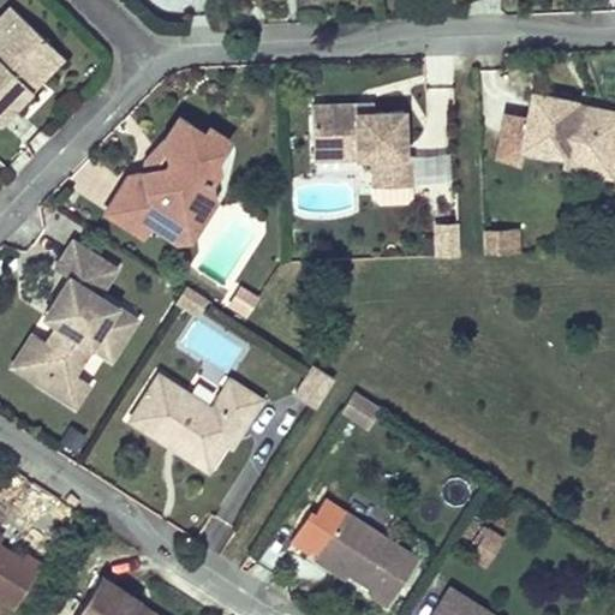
[(57,49),(24,18),(0,42),(0,120),(30,89),(24,83),(57,49)]
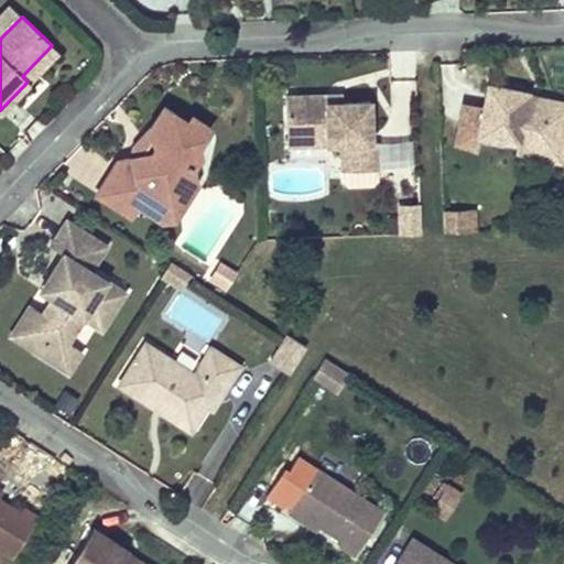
[(58,51),(52,45),(22,76),(28,82),(58,51)]
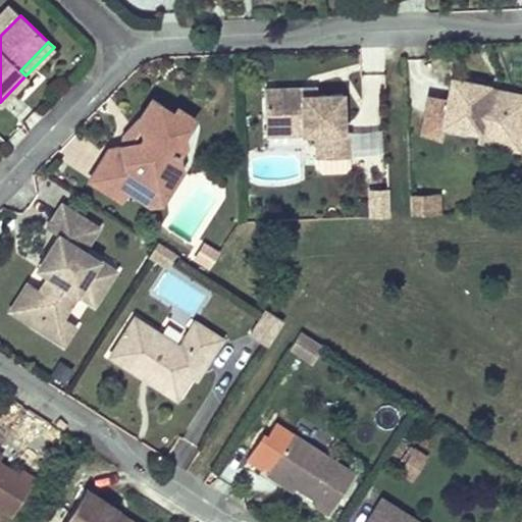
[(521,131),(521,94),(488,88),(488,86),(451,77),(441,125),(477,133),(476,142),(518,150),(521,131)]
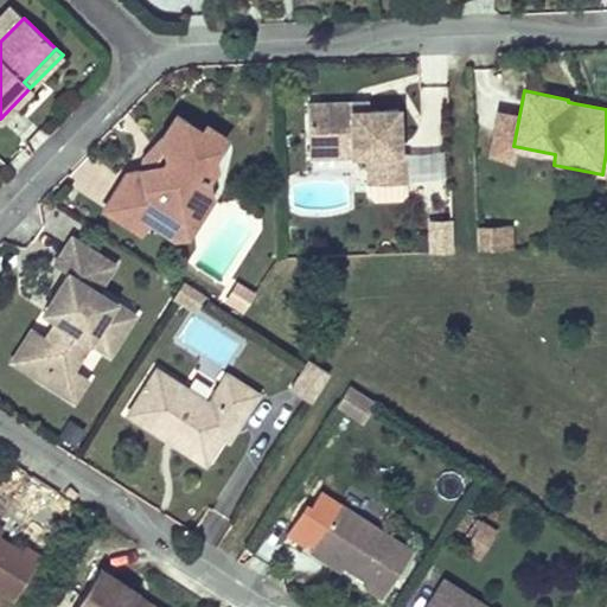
[(397,108),(368,109),(351,109),(351,102),(307,102),(308,141),(351,140),(351,155),(366,154),(368,183),(406,181),(404,152),(398,152),(397,108)]
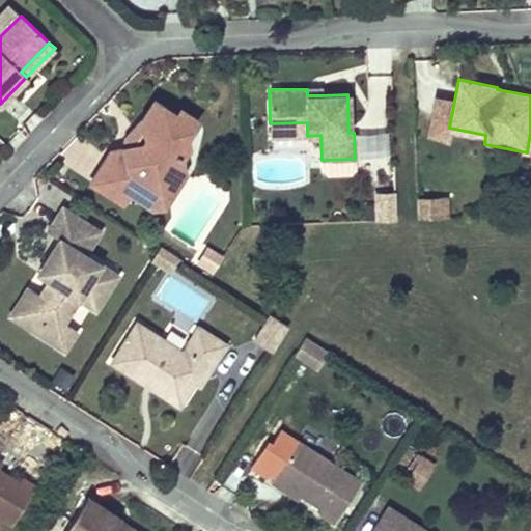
[(196,119),(180,109),(176,115),(155,101),(143,118),(146,134),(151,137),(144,148),(138,145),(124,148),(111,151),(91,182),(122,201),(129,192),(133,184),(139,183),(156,194),(167,176),(185,172),(180,158),(188,146),(186,136),(196,119)]
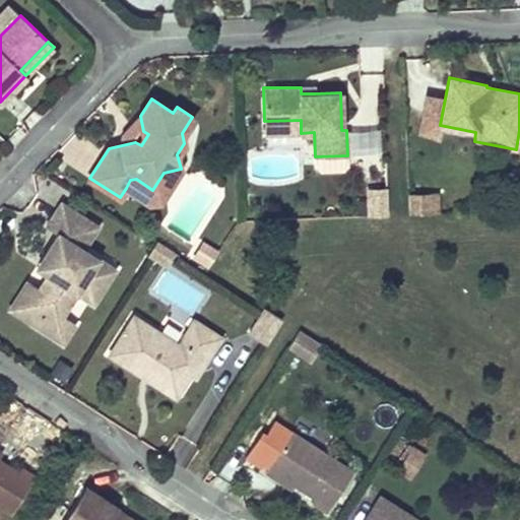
[(143,131),(140,116),(123,134),(122,145),(135,142),(141,145),(148,134),(143,131)]
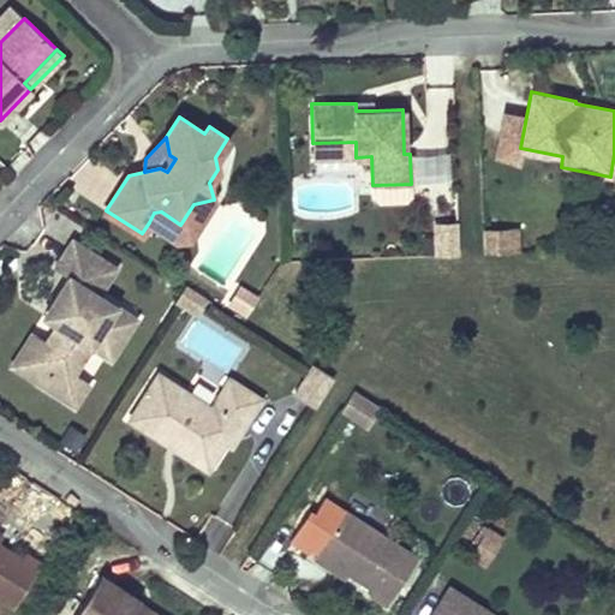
[(356,142),(312,143),(312,157),(356,157),(356,142)]
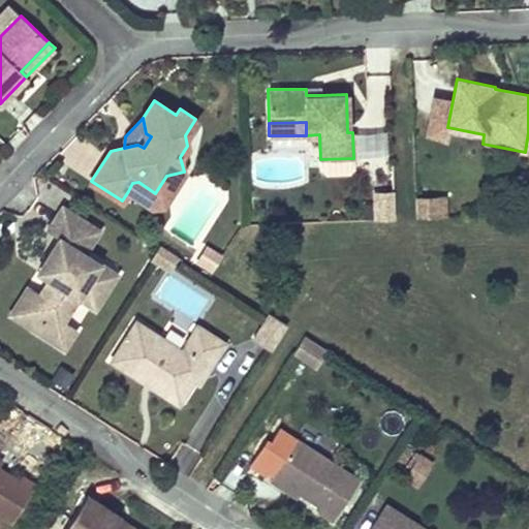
[(184,172),(166,176),(155,193),(138,182),(132,183),(128,191),(151,205),(164,203),(184,172)]
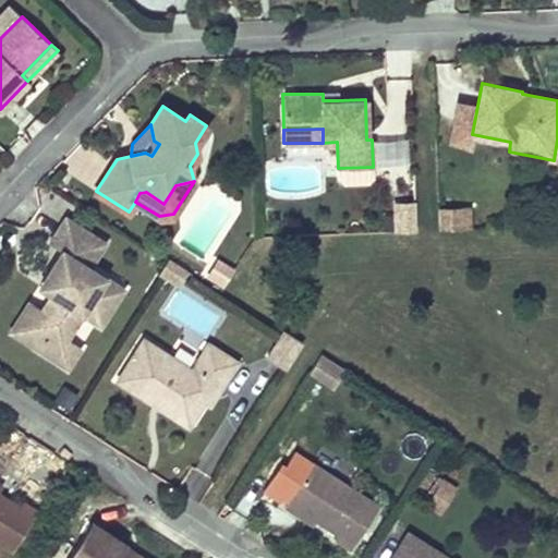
[(416,230),(415,202),(395,202),(396,231),(416,230)]
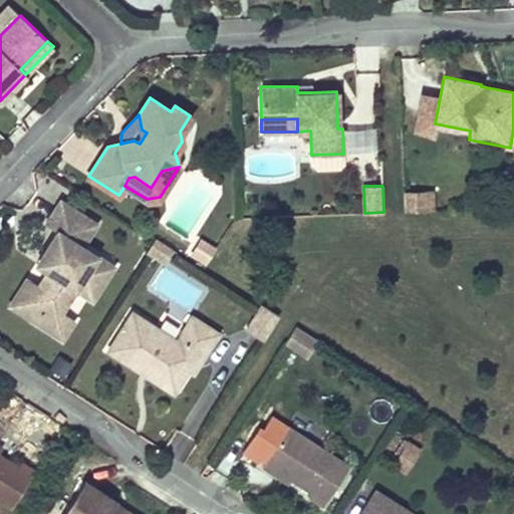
[(425,212),(425,192),(404,192),(405,212),(425,212)]
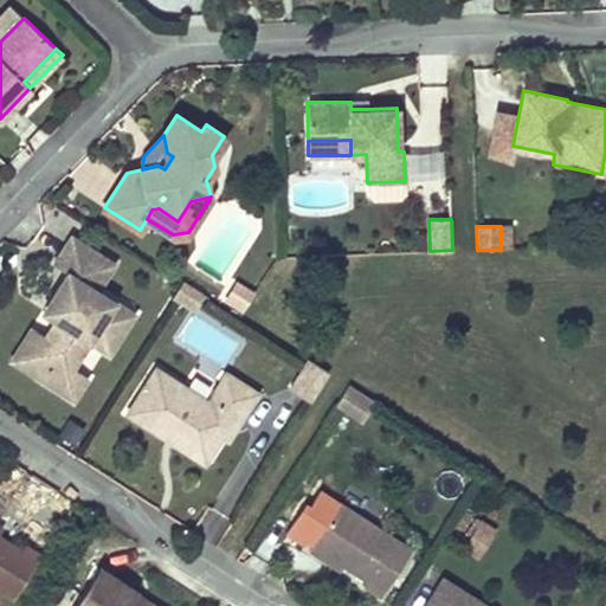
[(57,318),(45,335),(36,352),(52,362),(42,378),(73,399),(88,375),(72,366),(89,340),(109,352),(135,313),(97,289),(114,263),(71,236),(53,263),(68,272),(55,291),(68,301),(57,318)]
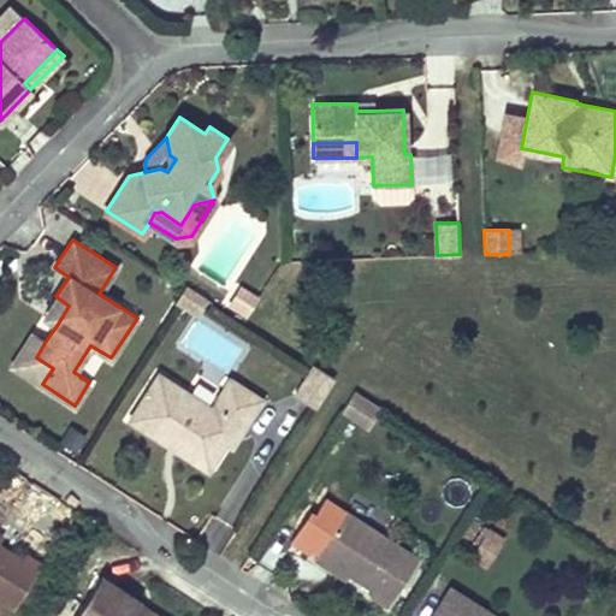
[(197,315),(207,296),(185,285),(176,303),(197,315)]
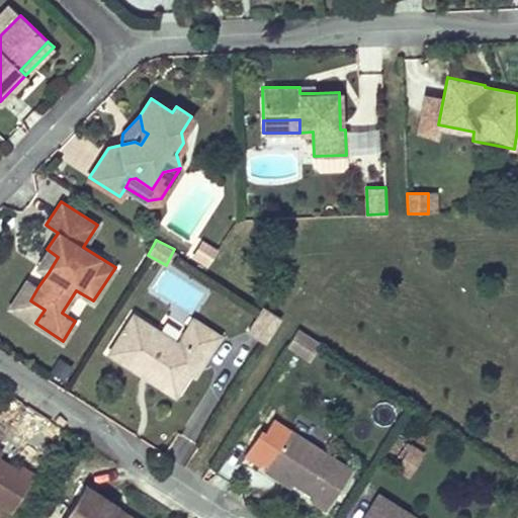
[(217,251),(201,241),(192,256),(207,266),(217,251)]
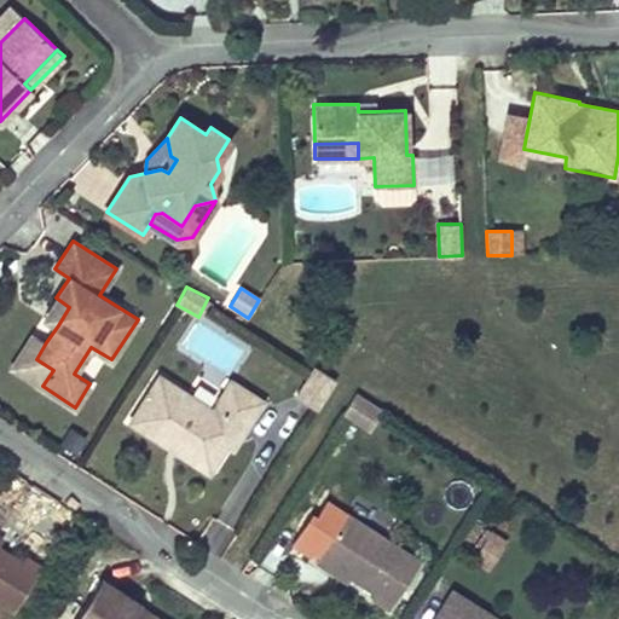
[(69,307),(56,298),(44,317),(58,325),(69,307)]
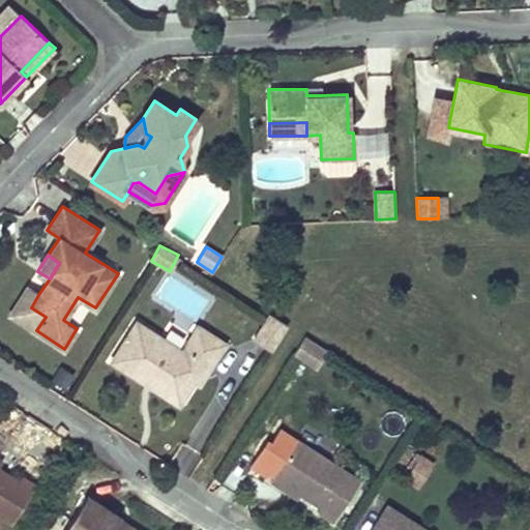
[(195,320),(208,300),(168,272),(154,293),(195,320)]
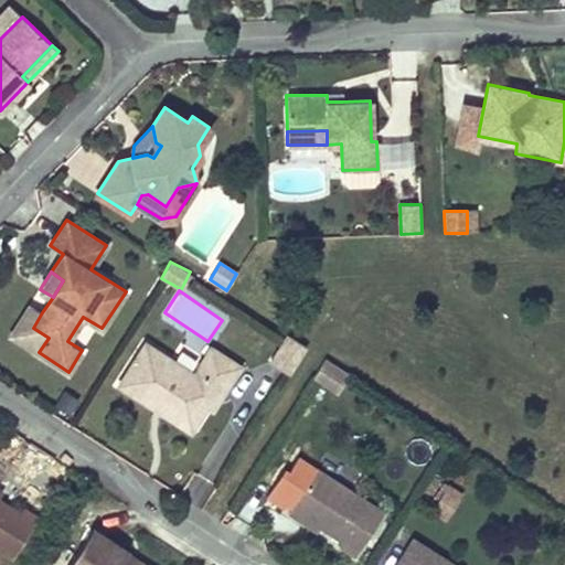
[(33,328),(42,312),(30,305),(11,334),(39,352),(49,338),(33,328)]
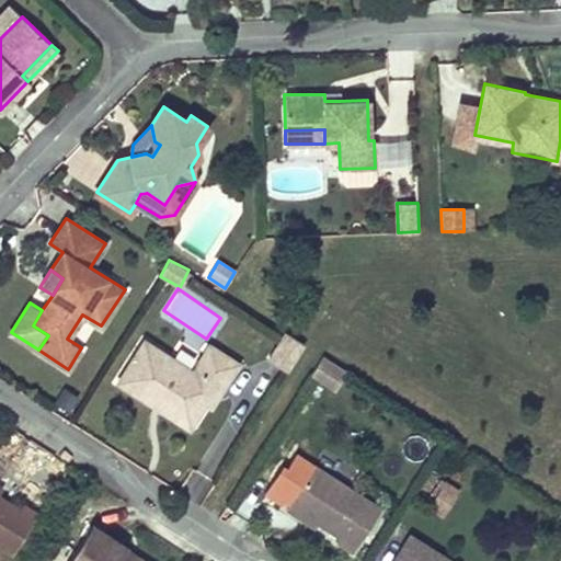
[(305,344),(287,333),(271,358),(288,369),(305,344)]
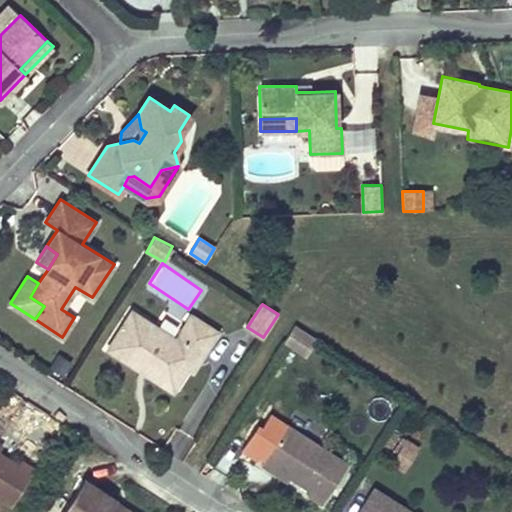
[(218,332),(190,314),(175,339),(131,310),(107,349),(139,369),(142,364),(176,385),(196,353),(201,357),(218,332)]
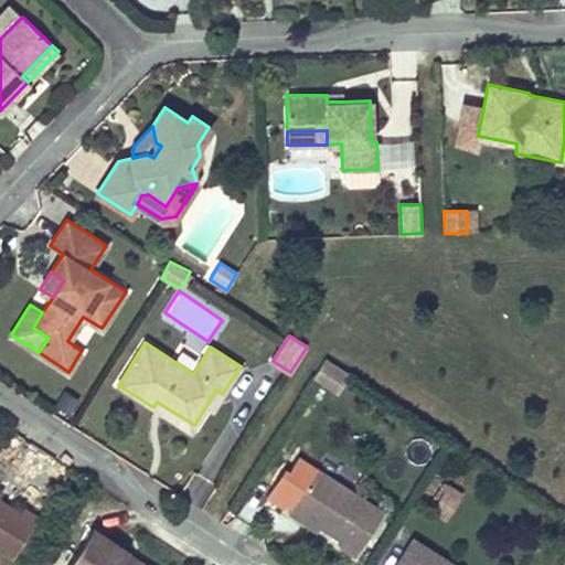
[(348,373),(324,359),(312,376),(337,392),(348,373)]
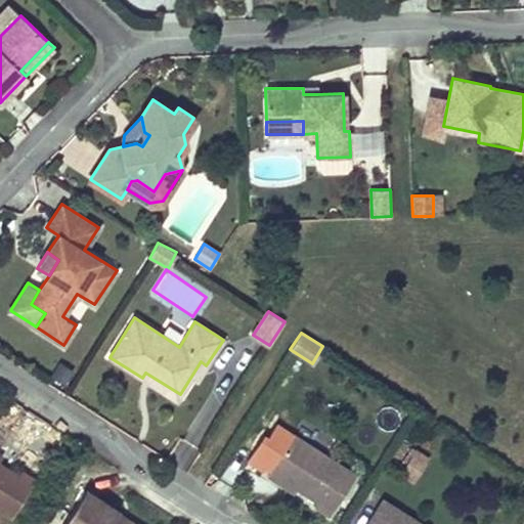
[(72,370),(59,362),(52,375),(63,383),(72,370)]
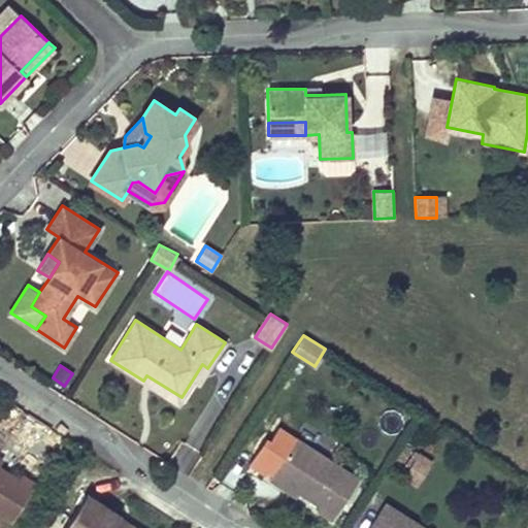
[(182,397),(146,375),(143,381),(178,403),(182,397)]
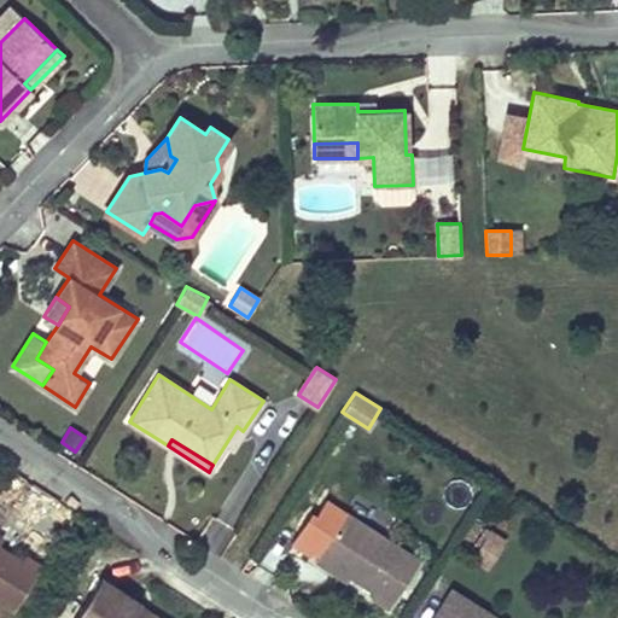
[(420,560),(347,512),(319,555),(330,563),(349,575),(375,592),(372,596),(389,608),(420,560)]
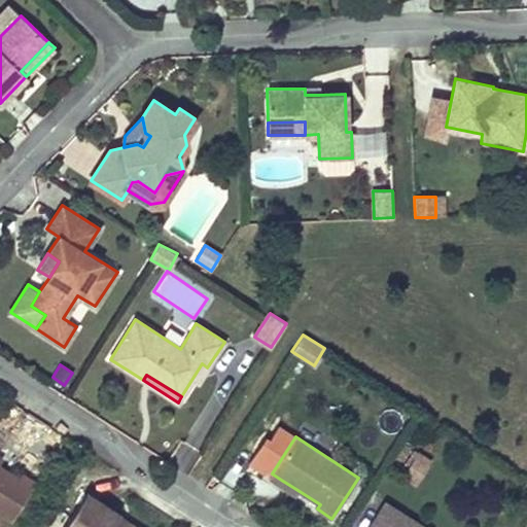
[(429,461),(417,453),(402,476),(415,484),(429,461)]
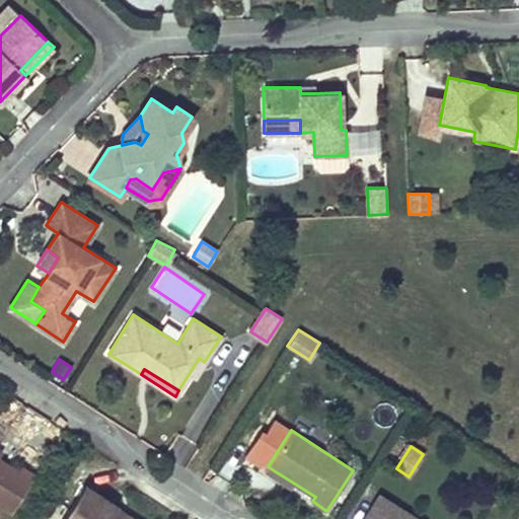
[(18,470),(0,458),(0,505),(12,513),(35,476),(20,466),(18,470)]
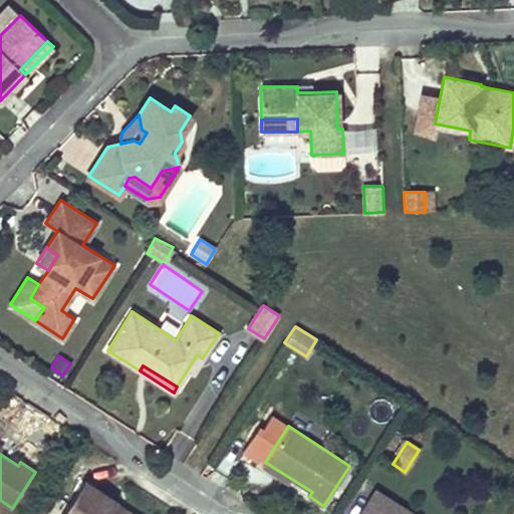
[(274,468),(265,462),(262,466),(288,483),(290,478),(274,468)]
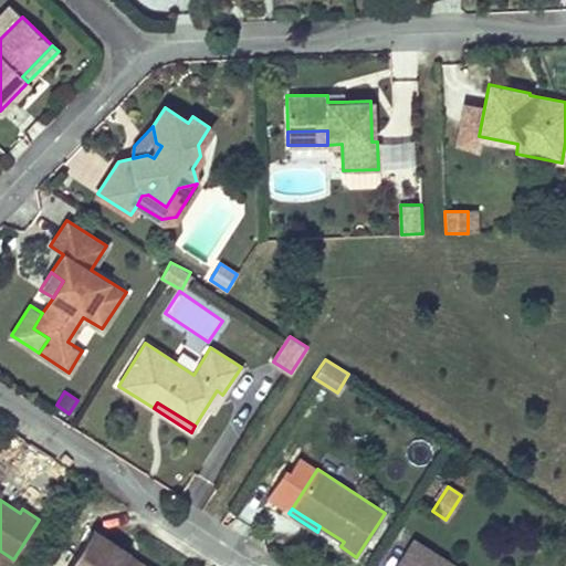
[(133,565),(124,561),(127,555),(129,553),(93,528),(69,565),(133,565)]
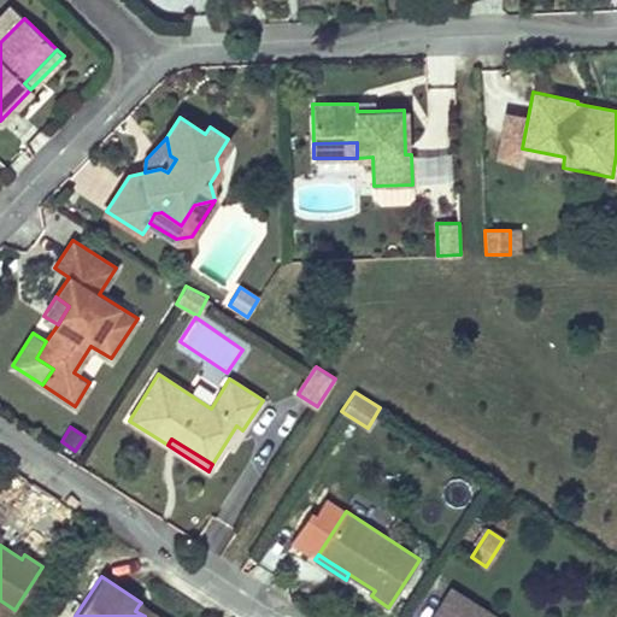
[(495,616),(451,588),(432,616),(495,616)]
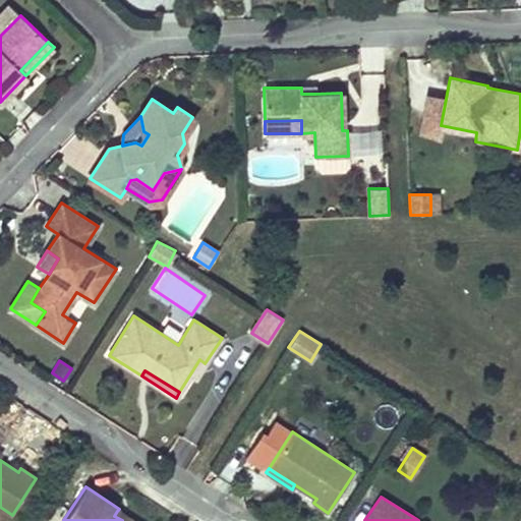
[(133,520),(117,511),(114,516),(122,520),(133,520)]
